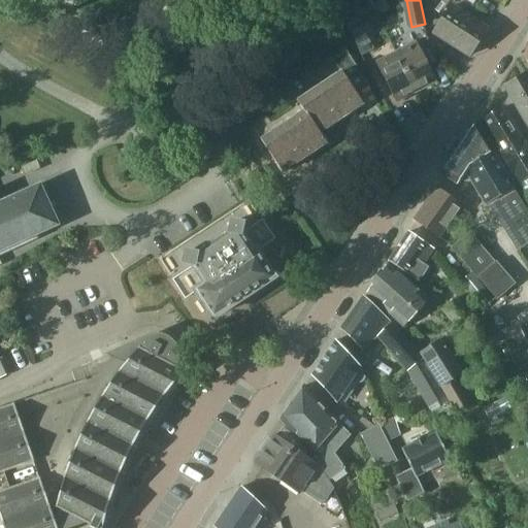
[(471,56),(488,30),(451,6),(433,32),(471,56)]
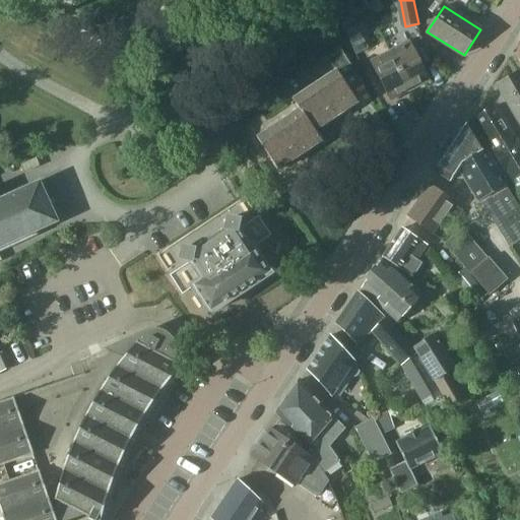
[(355,21),(348,8),(336,14),(343,27),(355,21)]
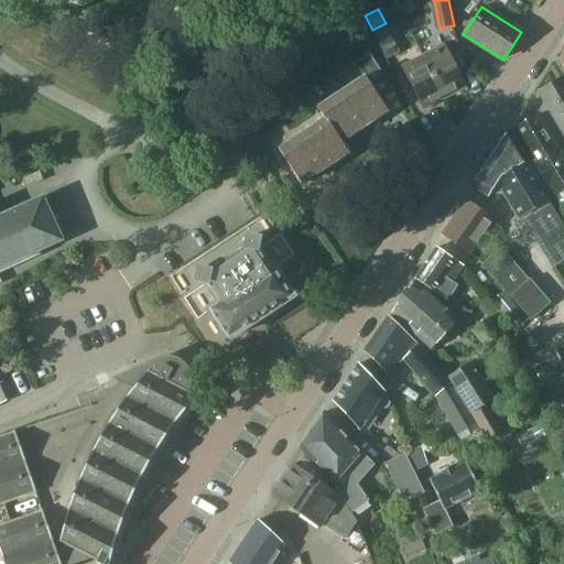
[(388,26),(376,33),(375,34),(388,60),(401,53),(388,26)]
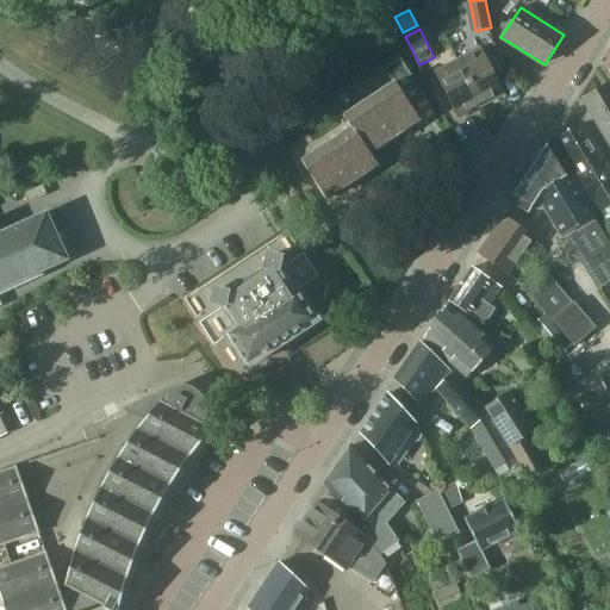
[(458,58),(483,106),(505,95),(480,48),(458,58)]
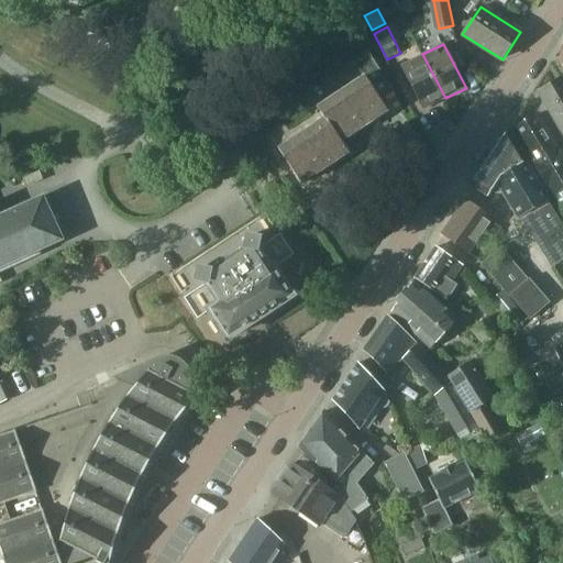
[(364,76),(341,91),(364,128),(388,111),(382,101),(395,92),(370,54),(356,64),(364,76)]
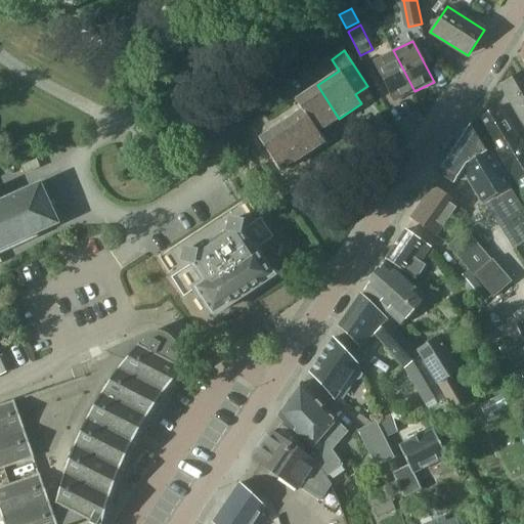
[(395,101),(415,91),(393,50),(374,60),(395,101)]
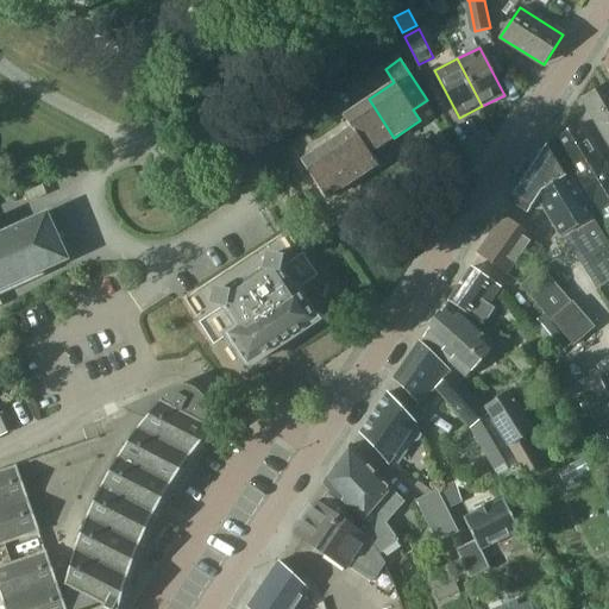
[(608,145),(608,83),(608,85),(582,100),(608,145)]
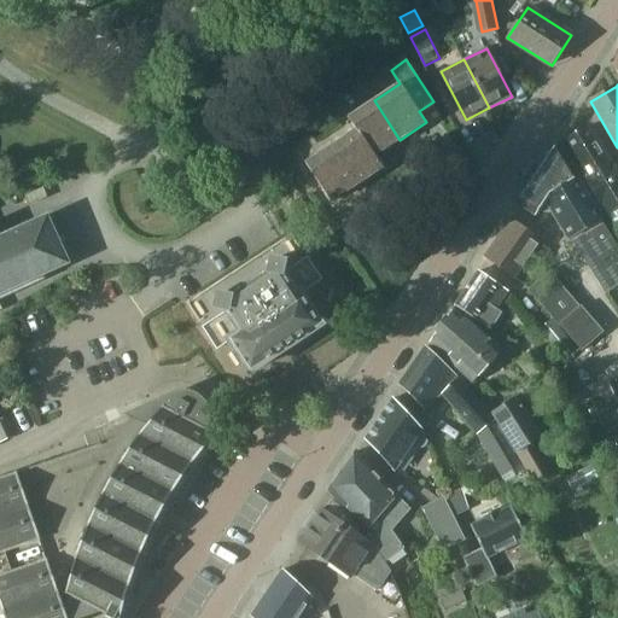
[(374,157),(375,156),(400,140),(374,100),(348,117),(356,129),(374,157)]
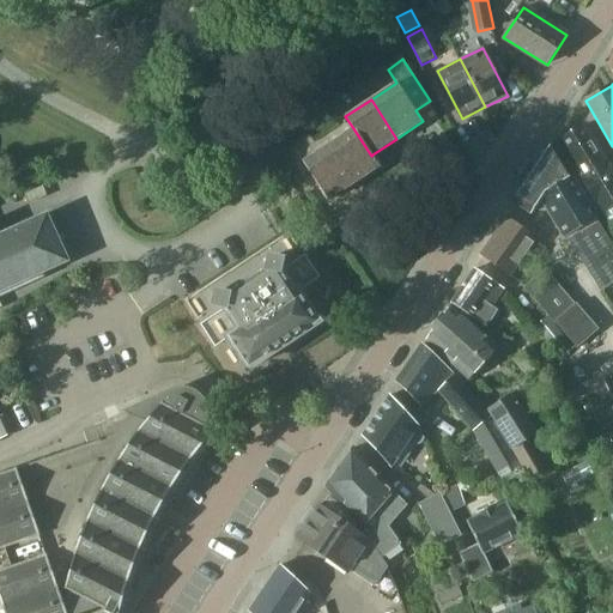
[(558,140),(583,182),(601,214),(612,207),(612,168),(586,123),(558,140)]
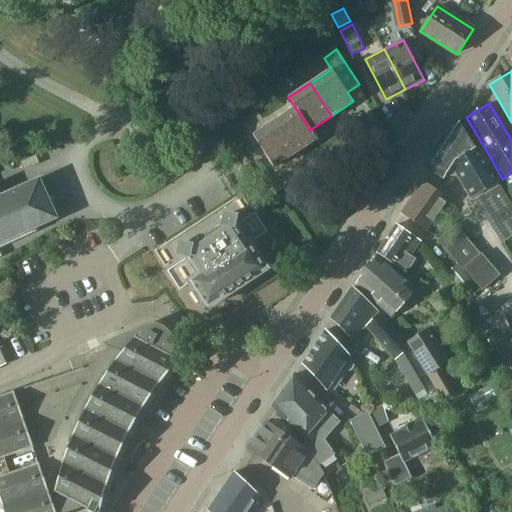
[(318,139),(311,129),(310,130),(295,107),(275,121),(296,153),(318,139)]
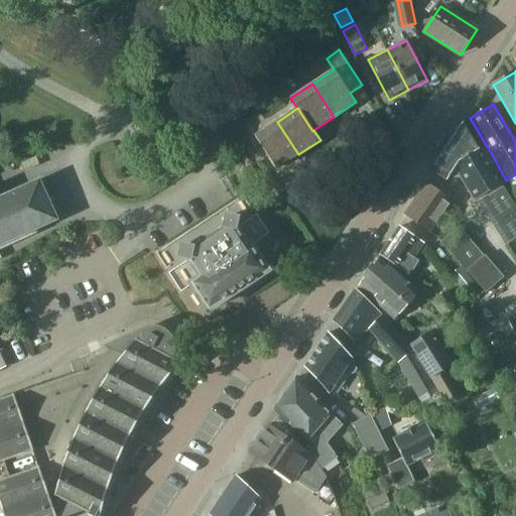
[(461,158),(482,146),(466,119),(432,169),(446,179),(456,166),(461,158)]
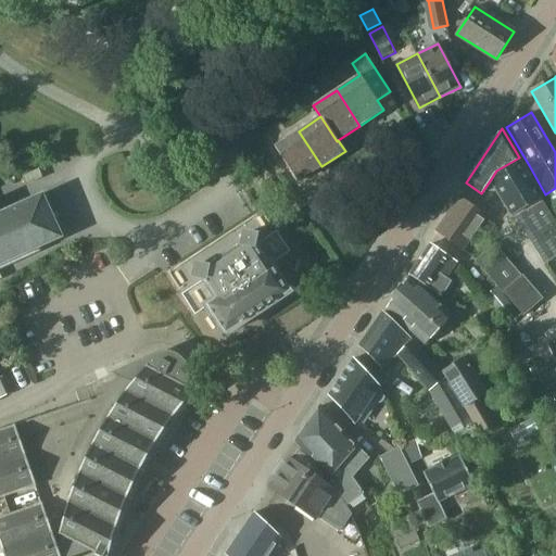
[(299,182),(321,166),(299,131),(275,147),(299,182)]
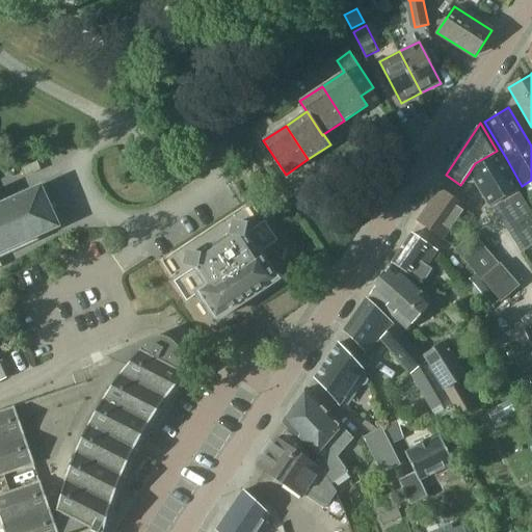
[(520,189),(497,151),(475,163),(470,171),(522,253),(531,245),(531,211),(519,189),(520,189)]
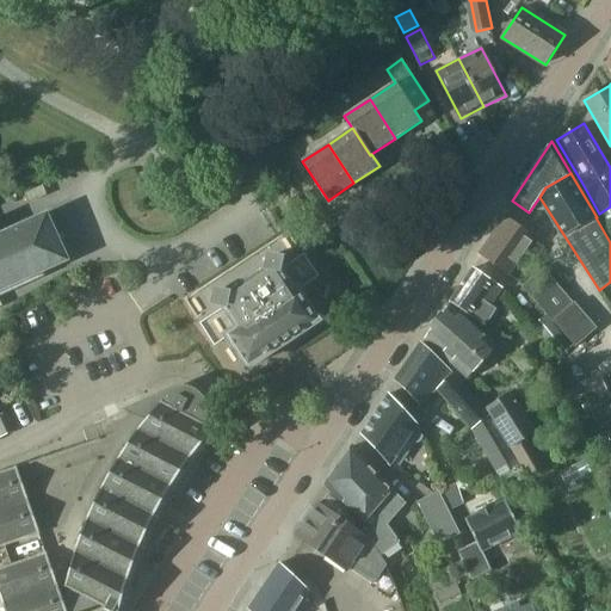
[(0,307),(2,306),(0,302),(0,290),(69,259),(48,210),(0,232),(0,307)]
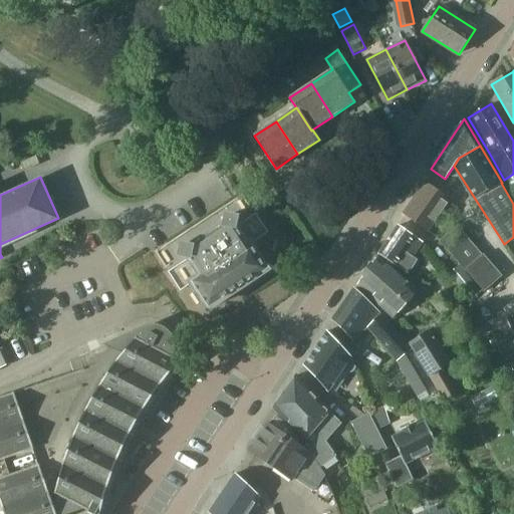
[(429,232),(452,200),(426,182),(404,214),(429,232)]
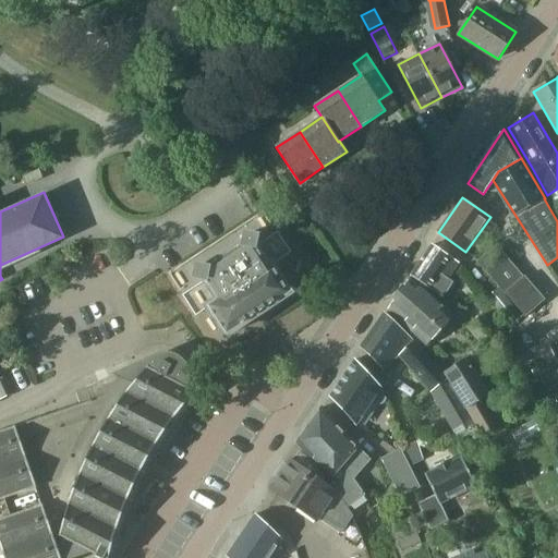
[(197,264),(193,283),(192,290),(185,294),(182,296),(196,316),(209,307),(227,334),(289,293),(271,266),(290,253),(279,238),(277,233),(274,235),(257,246),(259,235),(244,232),(242,241),(205,265),(197,264)]
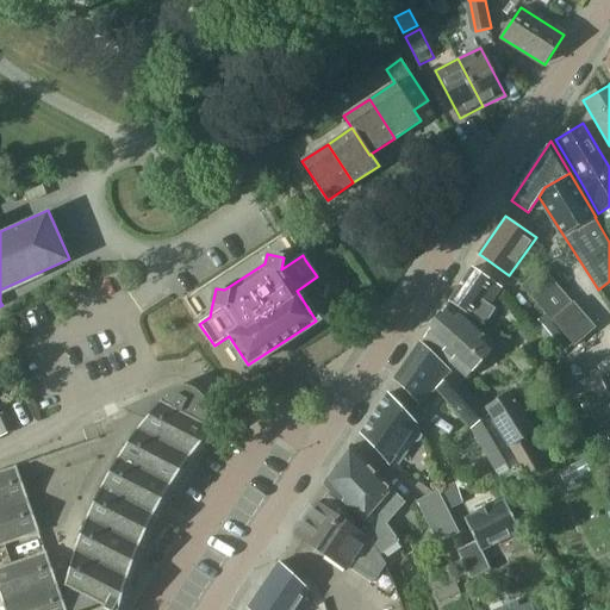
[(485,325),(496,310),(490,306),(502,288),(472,268),(449,300),(485,325)]
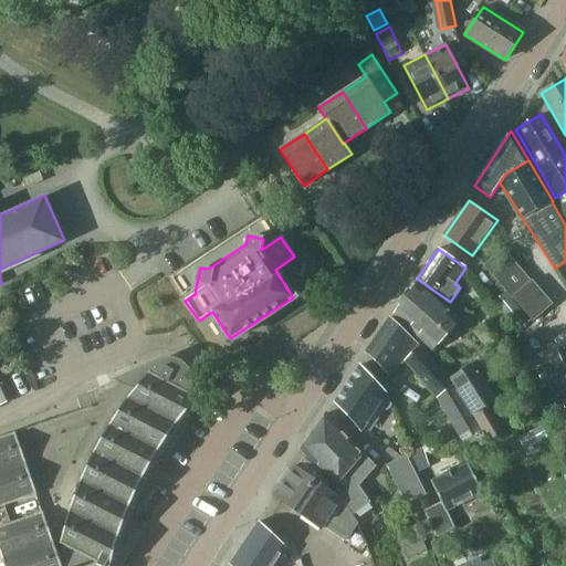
[(501,250),(483,265),(511,299),(530,283),(501,250)]
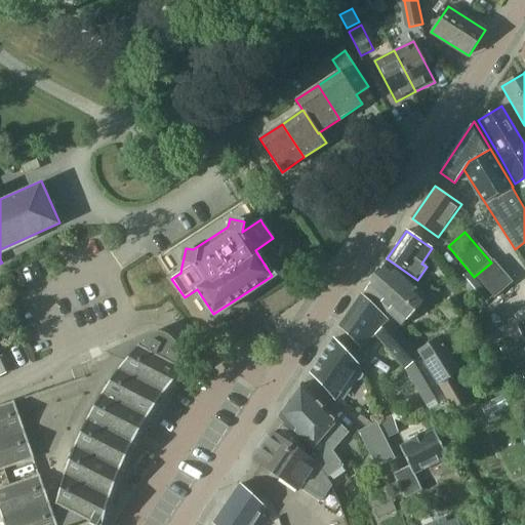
[(403,326),(429,298),(388,259),(365,290),(403,326)]
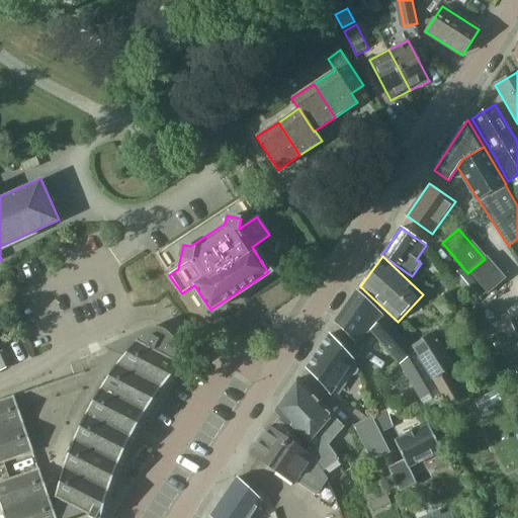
[(462,268),(452,276),(471,300),(482,292),(462,268)]
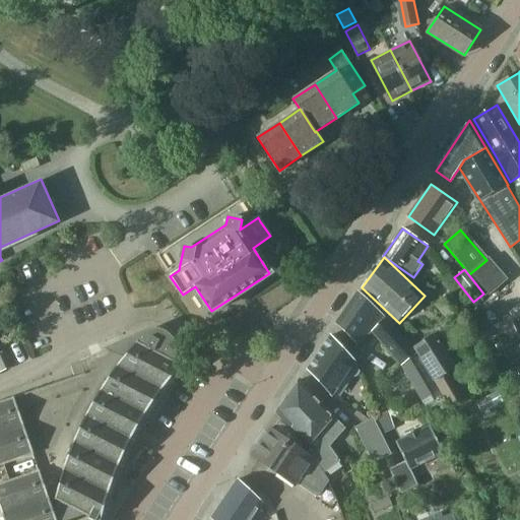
[(372,333),(402,366),(427,410),(444,400),(436,382),(417,353),(418,352),(413,347),(385,318),(359,291),(336,323),(359,346),(372,333)]
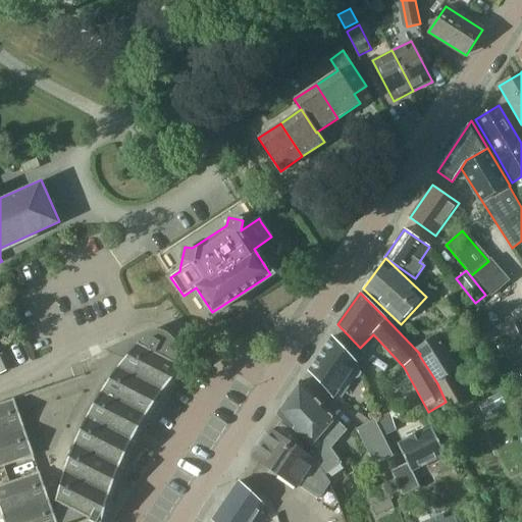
[(521,340),(516,320),(501,325),(512,360),(521,357),(521,340)]
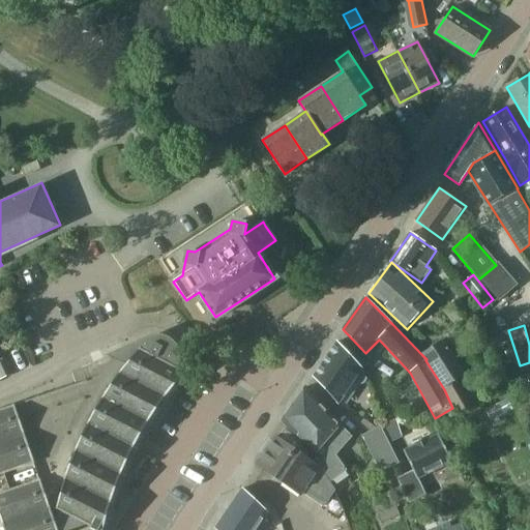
[(71,529),(87,525),(96,529),(104,529),(111,504),(121,475),(134,447),(149,421),(167,395),(186,373),(185,371),(184,372),(177,369),(179,364),(180,359),(179,351),(177,347),(171,340),(168,337),(158,335),(154,336),(150,337),(72,373),(77,384),(0,410),(0,516),(4,529),(71,529)]
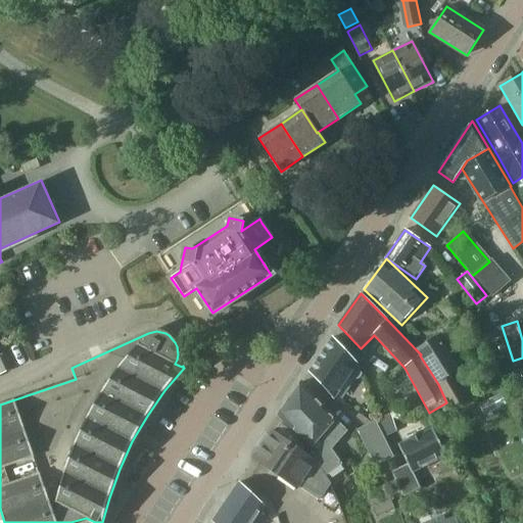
[(438,335),(416,349),(421,354),(420,355),(438,384),(446,402),(450,409),(467,398),(459,387),(457,388),(449,377),(460,370),(438,335)]
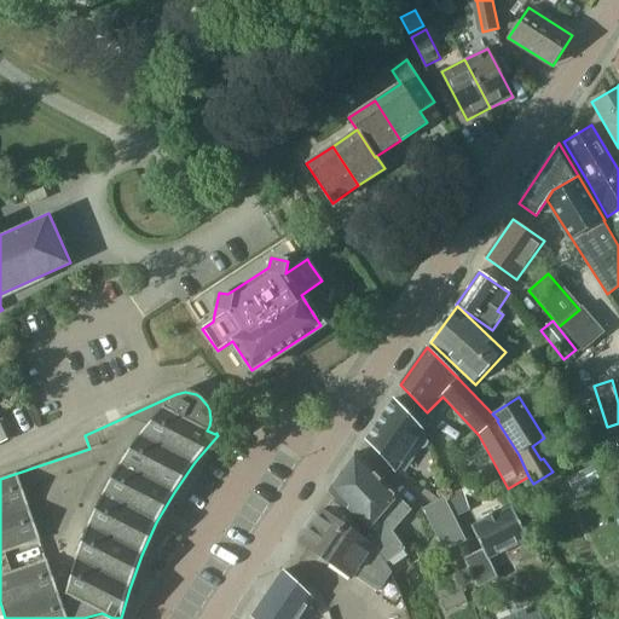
[(395,472),(414,443),(418,447),(422,449),(429,441),(423,431),(395,400),(366,444),(395,472)]
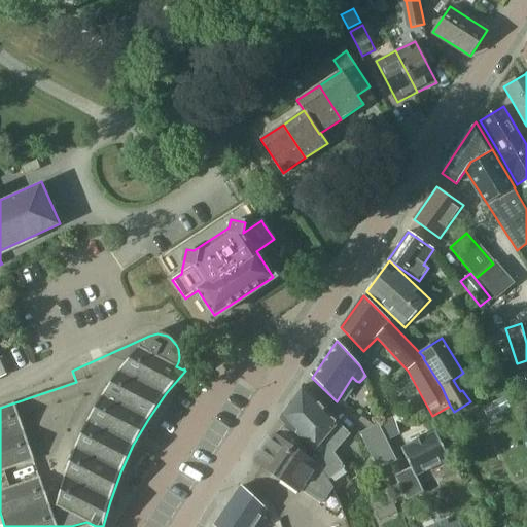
[(0,377),(0,378),(12,373),(3,349),(0,350),(0,377)]
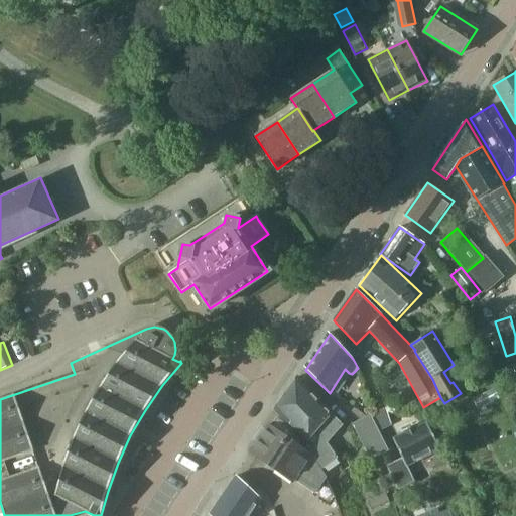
[(324,469),(339,458),(328,443),(344,425),(298,378),(274,409),(306,444),(324,469)]
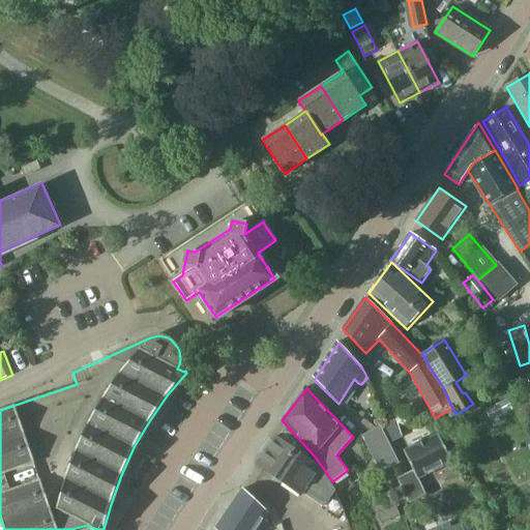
[(483,409),(490,421),(504,414),(498,402),(483,409)]
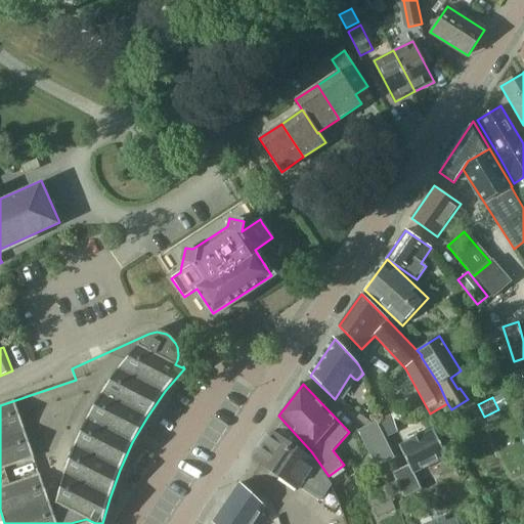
[(377,468),(395,457),(377,421),(358,430),(377,468)]
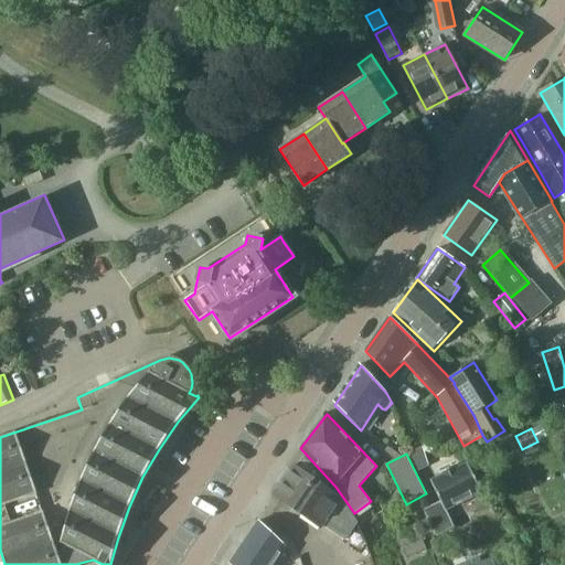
[(289,470),(287,469),(278,481),(281,483),(273,494),(321,529),(323,525),(344,540),(356,523),(310,464),(304,459),(297,468),(294,466),(289,470)]
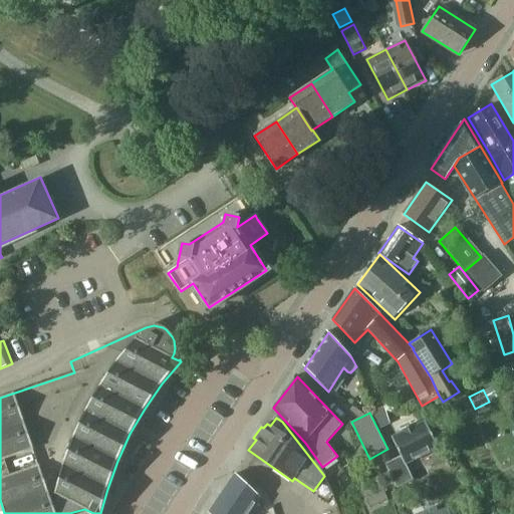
[(392,435),(402,456),(386,464),(397,488),(413,480),(407,465),(437,449),(422,420),(392,435)]
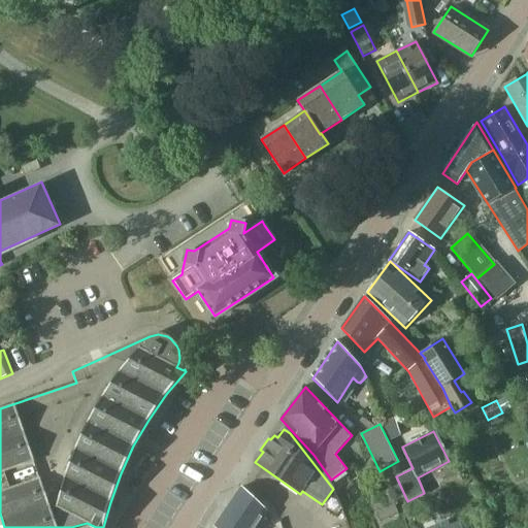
[(255,527),(261,521),(268,510),(242,487),(215,527),(216,527),(255,527)]
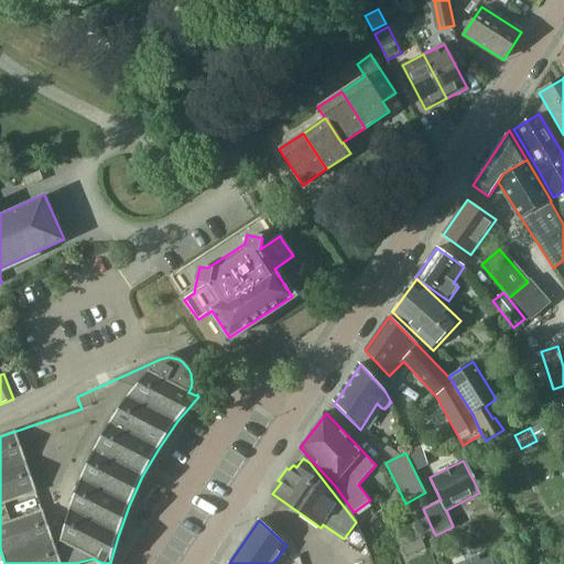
[(424,548),(421,540),(403,548),(405,555),(424,548)]
